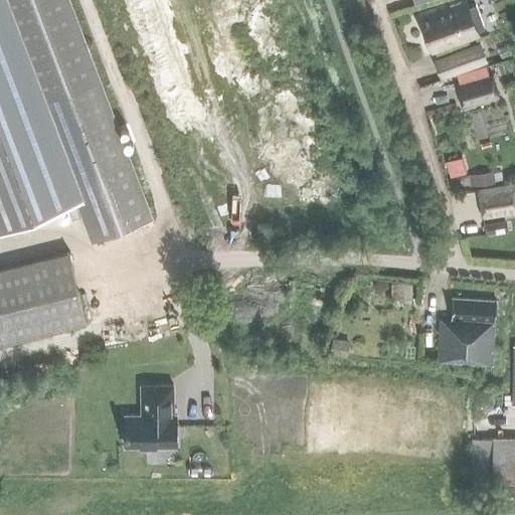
[(0,0),(0,209),(13,204),(21,224),(69,206),(73,217),(81,214),(92,242),(152,219),(67,0),(0,0)]
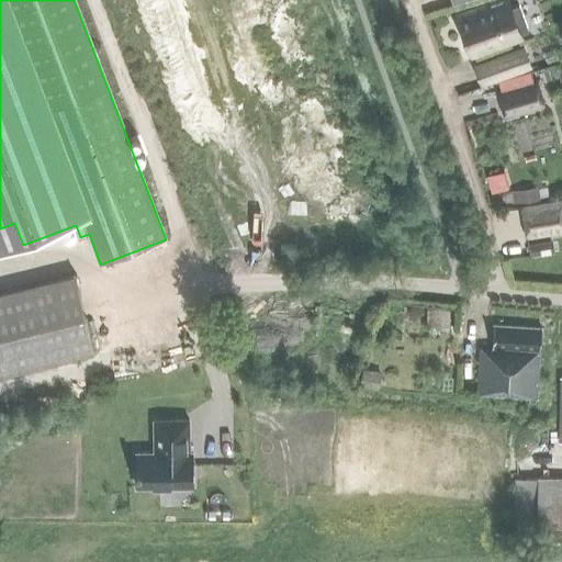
[(503,0),(457,17),(470,53),(519,35),(519,34),(527,31),(518,6),(509,9),(506,0),(503,0)]
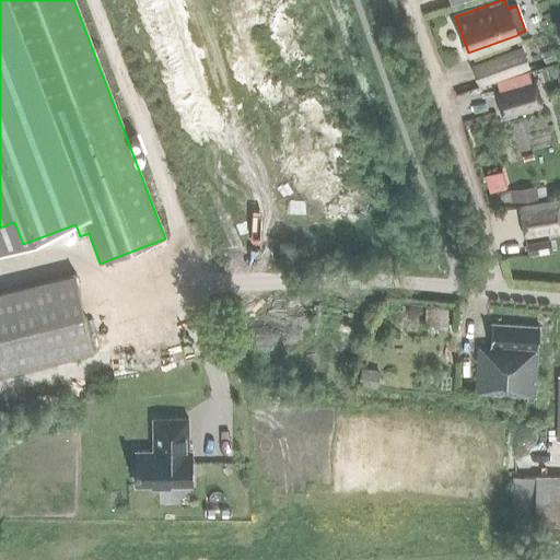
[(473,67),(479,85),(528,68),(522,49),(473,67)]
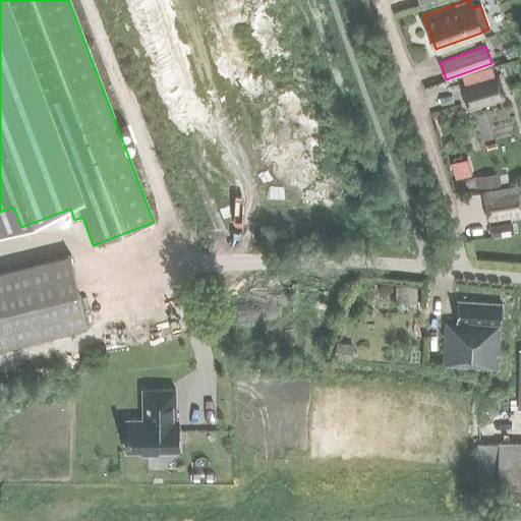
[(461,87),(467,108),(504,98),(497,76),(461,87)]
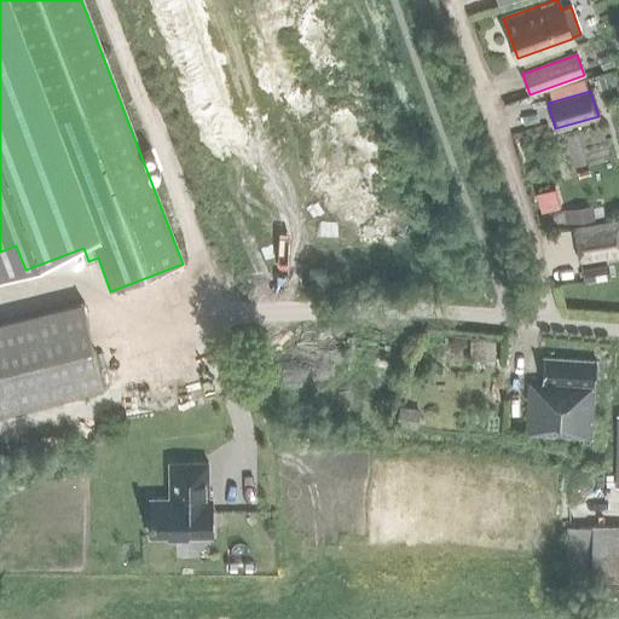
[(537,210),(555,206),(550,186),(531,191),(537,210)]
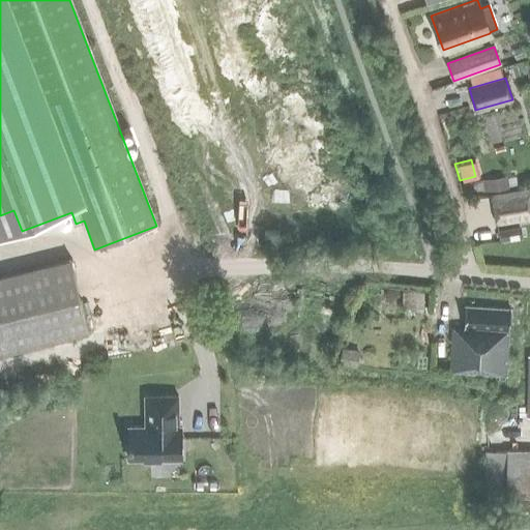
[(507,176),(480,181),(481,193),(509,188),(507,176)]
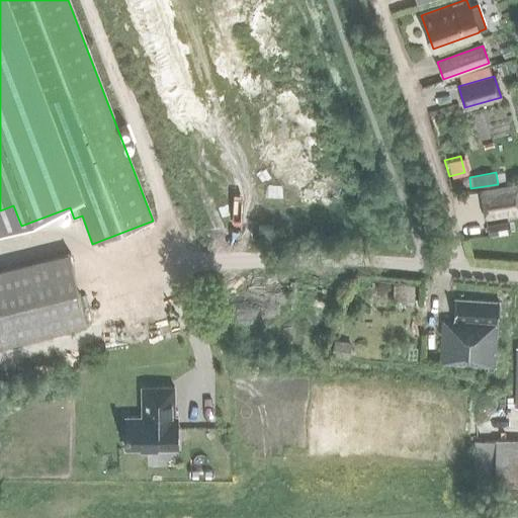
[(485,190),(490,220),(517,214),(517,194),(517,185),(485,190)]
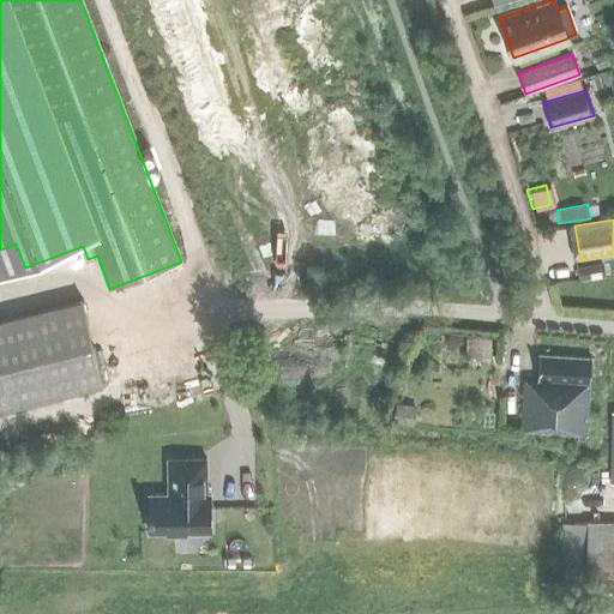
[(0,319),(0,408),(102,384),(82,300),(0,319)]
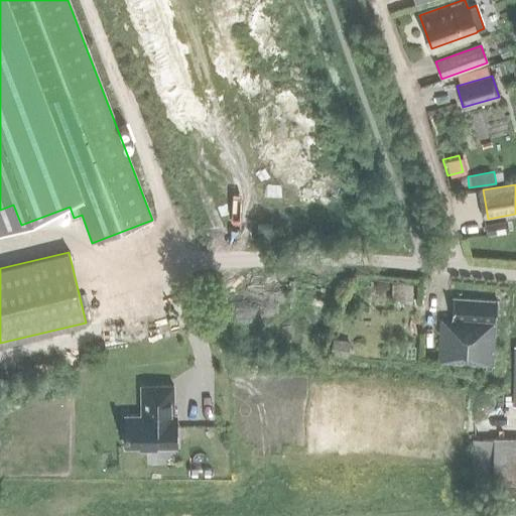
[(437,362),(486,366),(486,370),(492,370),(492,366),(493,366),(497,301),(453,297),(450,319),(439,318),(437,362)]
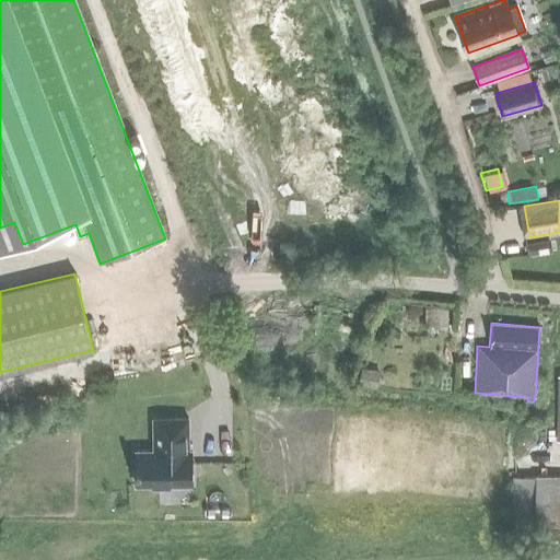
[(362,366),(359,384),(376,387),(380,371),(362,366)]
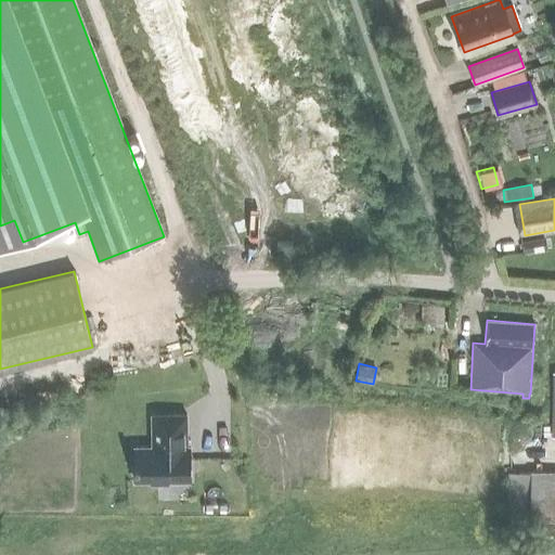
[(132,446),(133,482),(192,481),(191,444),(188,444),(188,412),(151,413),(151,446),(132,446)]
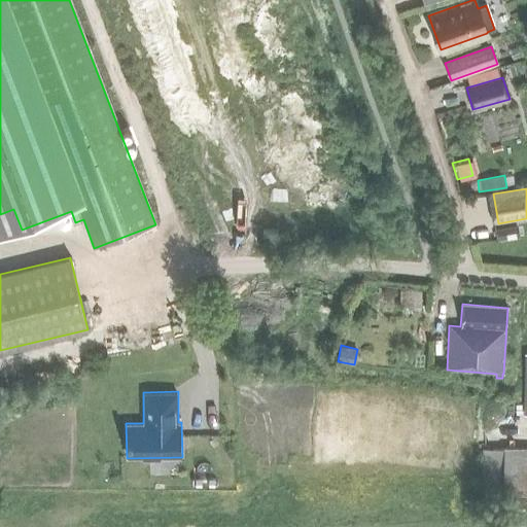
[(526,447),(502,447),(502,449),(482,449),(482,493),(501,493),(526,493),(526,447)]
